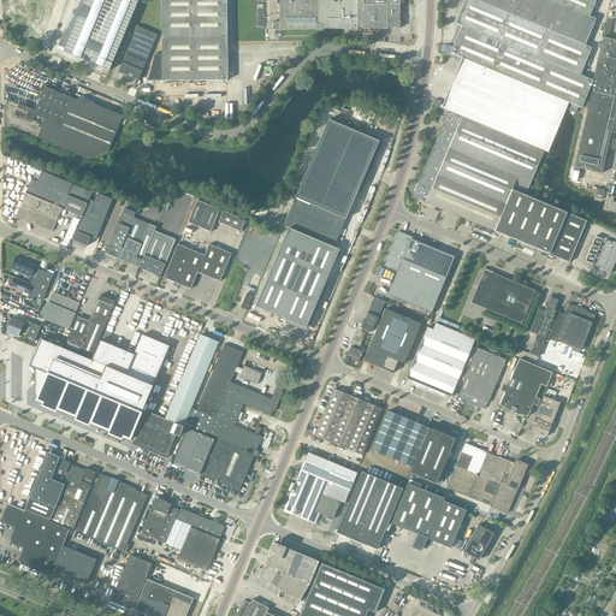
[(84,0),(64,52),(65,52),(72,55),(95,0),(84,0)]
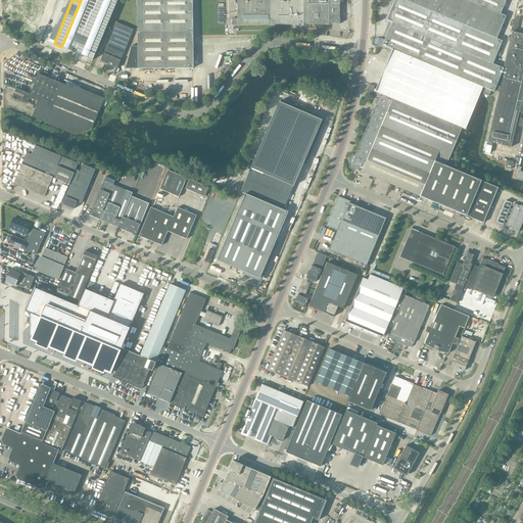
[(88,0),(69,47),(73,48),(72,51),(82,55),(104,0),(88,0)]
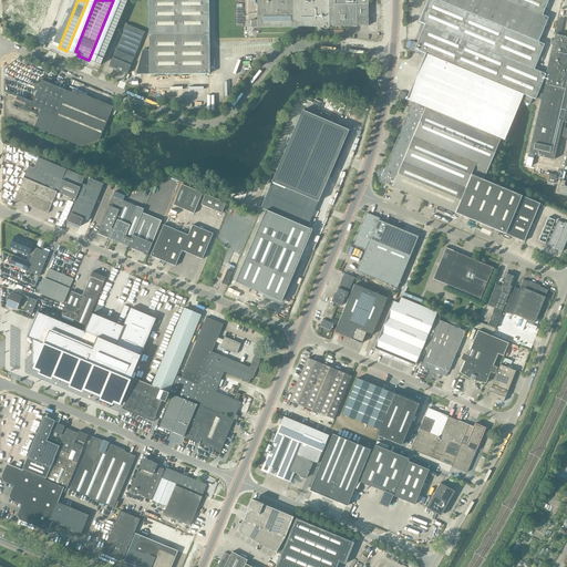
[(120,0),(94,62),(101,65),(127,0),(120,0)]
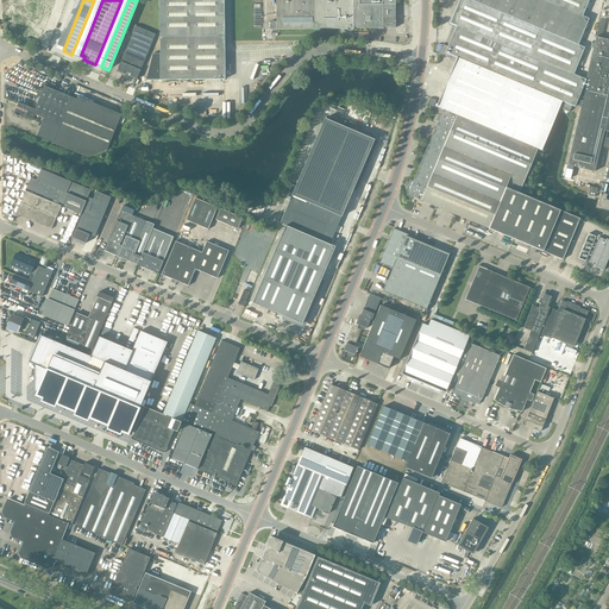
[(152,58),(146,80),(225,80),(224,0),(159,0),(161,55),(152,55),(152,58)]
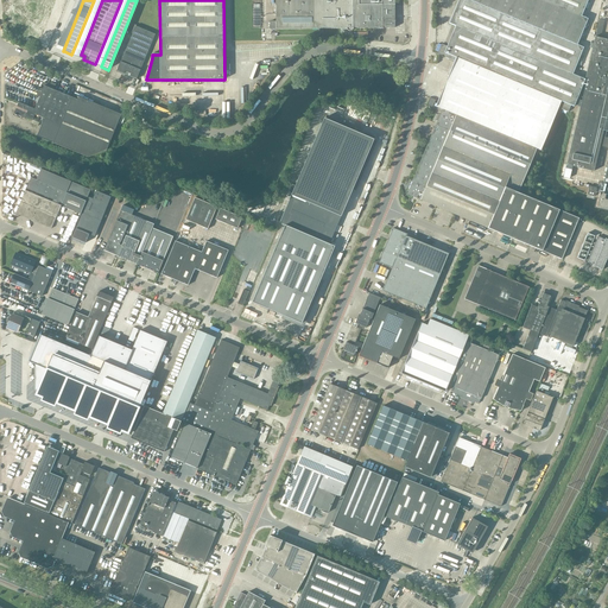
[(276,29),(347,29),(347,30),(348,31),(349,31),(350,31),(352,31),(353,31),(353,30),(354,30),(354,29),(396,27),(396,24),(394,0),(274,0),(276,21),(270,21),(270,29),(276,29)]
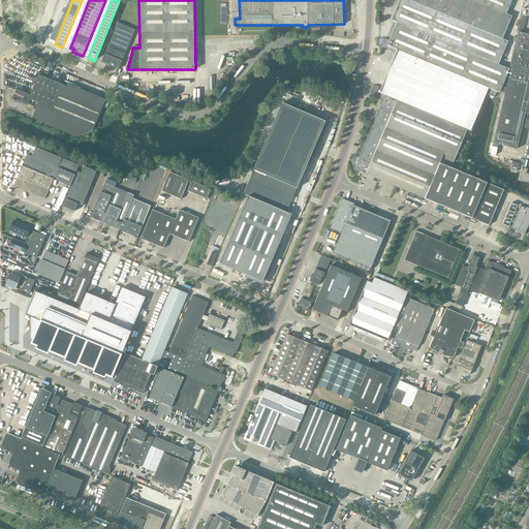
[(491,89),(489,95),(494,98),(494,97),(497,92),(499,93),(509,69),(498,65),(508,41),(502,39),(511,17),(506,14),(511,0),(399,0),(391,21),(397,23),(390,40),(384,38),(383,40),(381,47),(380,48),(381,48),(396,54),(398,50),(488,88),(490,89),(491,89)]
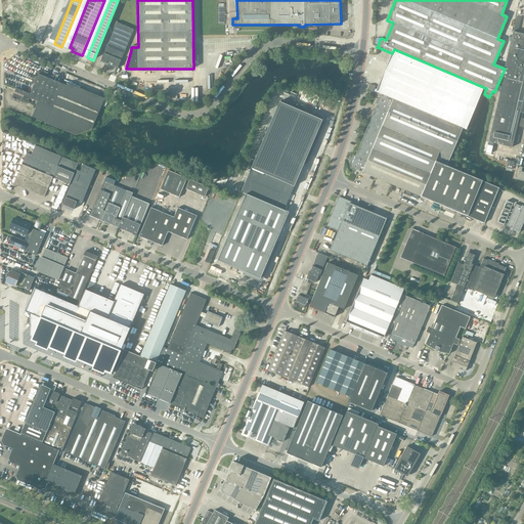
[(100,61),(117,69),(118,69),(134,30),(117,23),(118,22),(113,19),(110,28),(115,30),(100,61)]
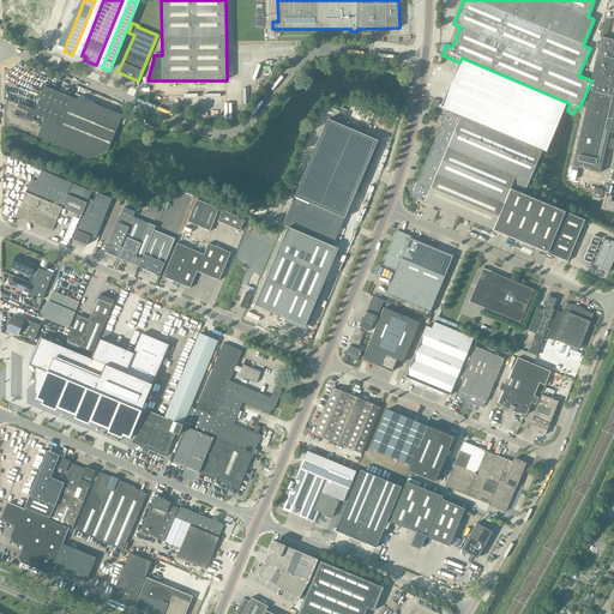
[(593,79),(577,148),(572,167),(600,174),(606,148),(612,149),(613,140),(611,139),(612,133),(613,133),(613,40),(601,37),(591,79),(593,79)]
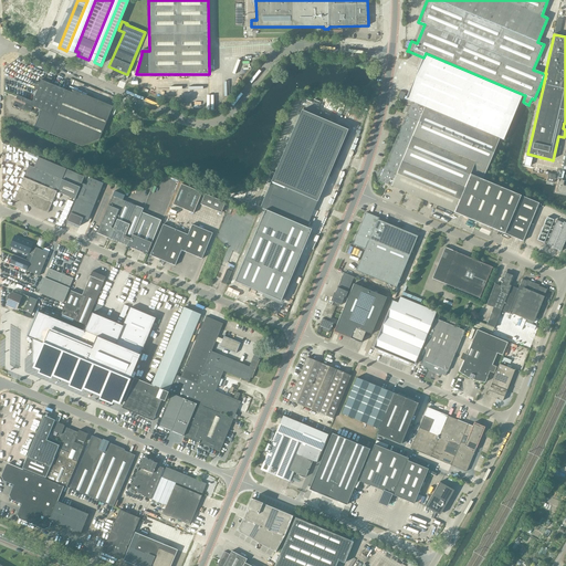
[(520,102),(522,94),(426,53),(423,58),(419,69),(408,93),(407,97),(406,96),(405,100),(404,98),(406,94),(400,92),(397,100),(400,101),(411,105),(412,102),(503,140),(504,137),(505,136),(505,135),(519,103),(520,102)]
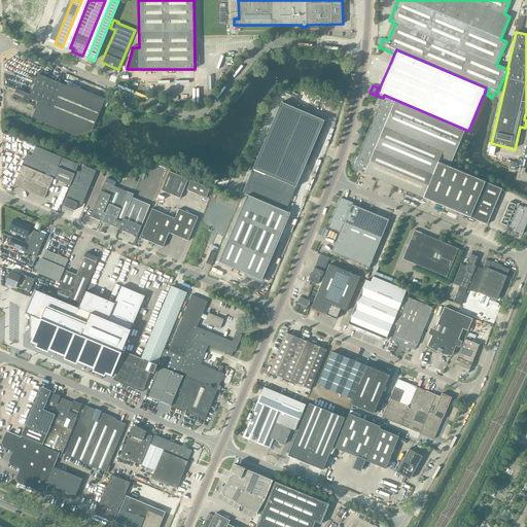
[(46,124),(78,137),(79,135),(91,131),(93,131),(105,99),(64,82),(63,84),(46,78),(47,75),(37,71),(34,78),(36,79),(30,95),(16,90),(12,100),(14,100),(15,100),(27,105),(28,103),(32,105),(34,101),(39,103),(33,118),(46,124)]
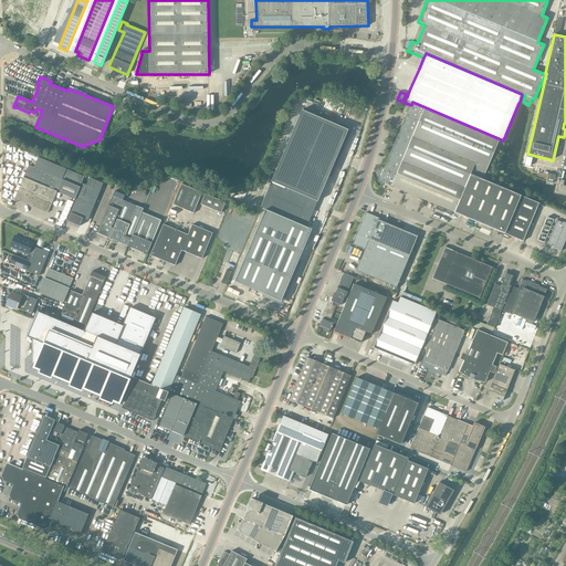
[(436,206),(453,213),(459,201),(470,174),(473,175),(482,179),(500,138),(412,102),(411,105),(406,116),(401,126),(384,169),(381,176),(379,181),(435,205),(436,206)]
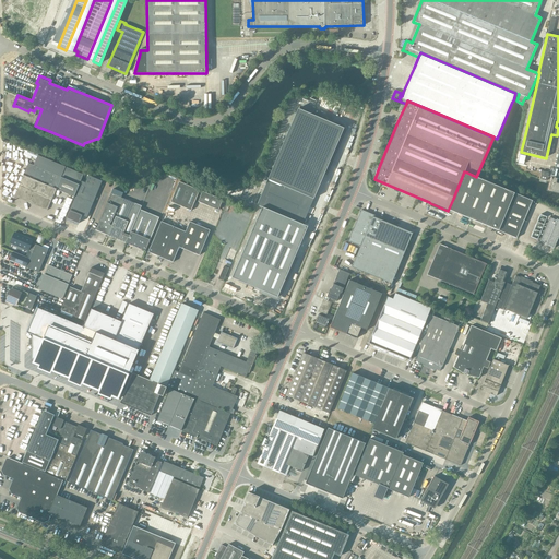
[(269,178),(257,205),(262,207),(302,225),(309,209),(344,129),(298,109),(272,170),(269,169),(265,177),(269,178)]
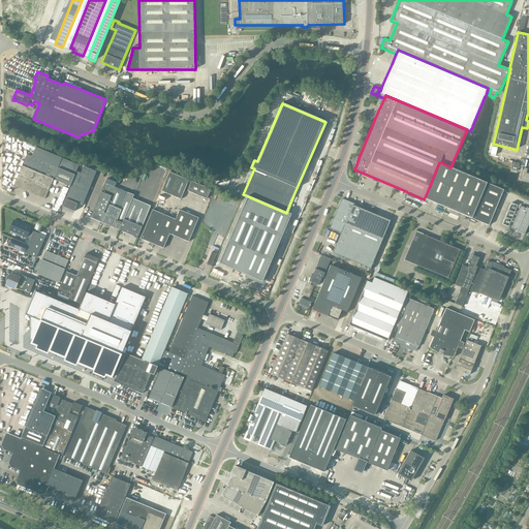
[(528,145),(525,160),(524,160),(522,167),(521,167),(518,179),(528,181),(528,145)]
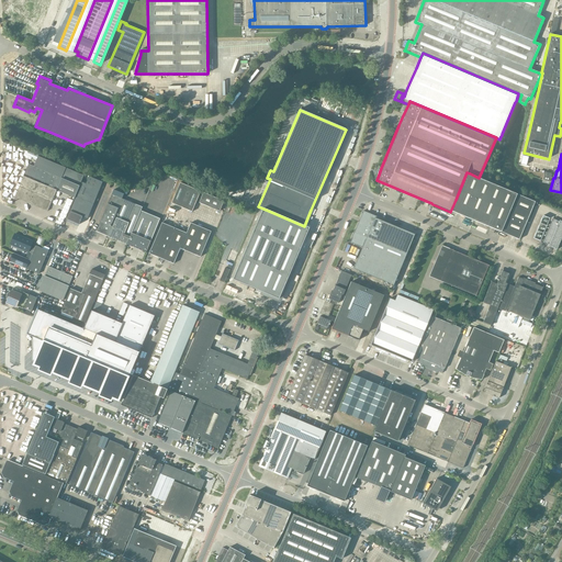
[(62,190),(60,192),(71,197),(75,199),(85,176),(38,157),(35,167),(29,164),(24,175),(58,188),(62,190)]
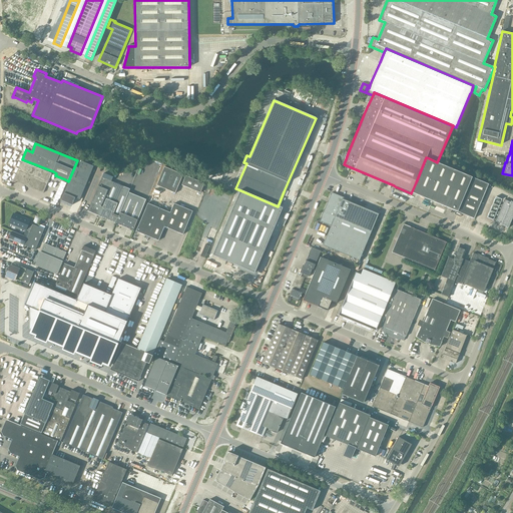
[(416,182),(411,193),(474,219),(488,184),(474,178),(439,163),(437,162),(429,158),(426,157),(416,182)]
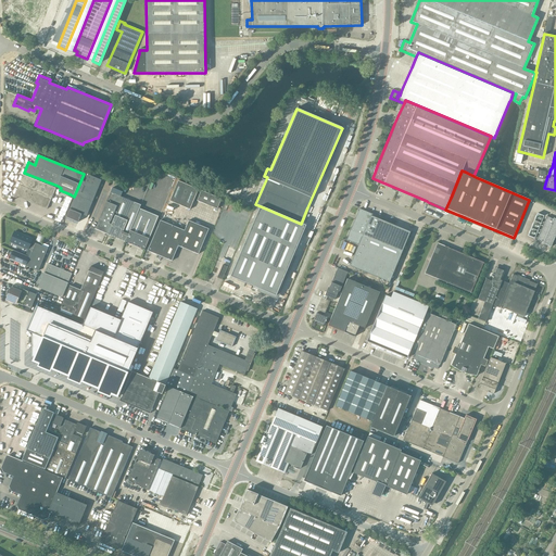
[(546,172),(540,171),(538,178),(544,180),(546,172)]
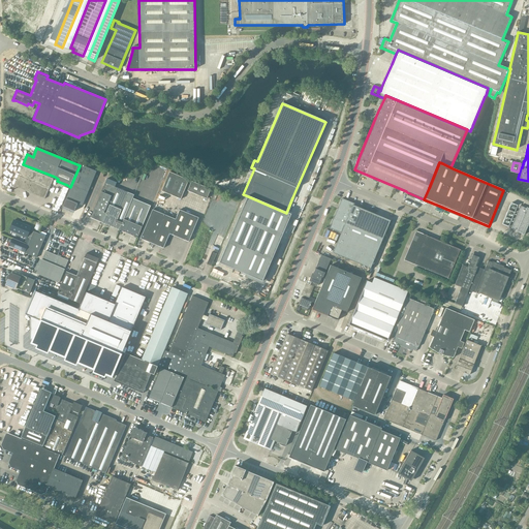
[(22,165),(18,176),(49,188),(53,179),(22,165)]
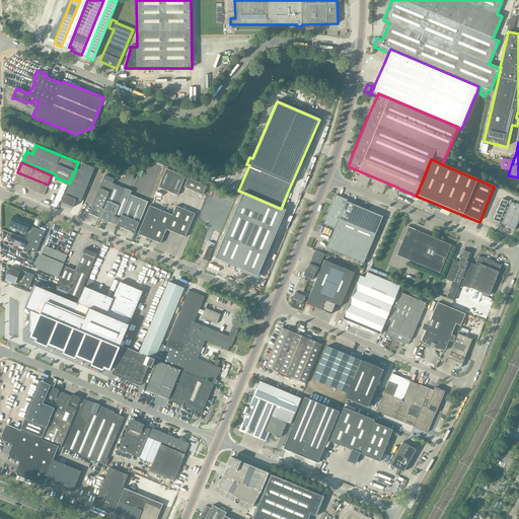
[(76,169),(62,203),(73,207),(76,200),(81,202),(82,199),(94,168),(82,163),(79,170),(76,169)]
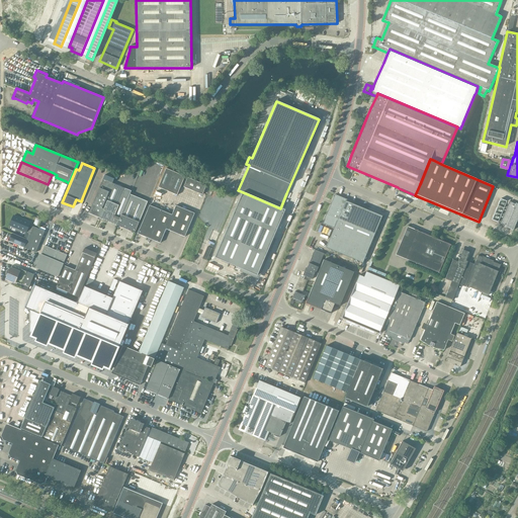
[(158,188),(177,196),(185,177),(166,169),(158,188)]
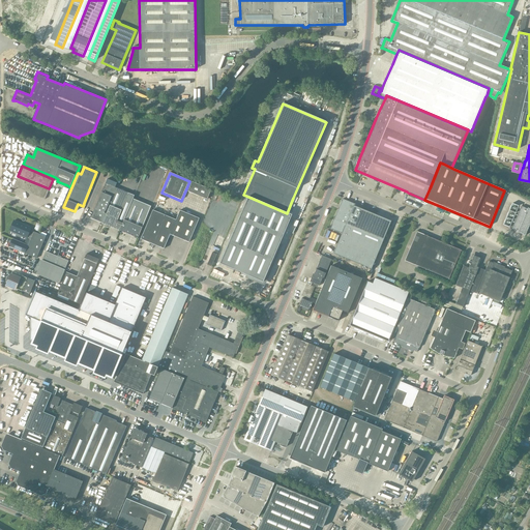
[(49,188),(18,176),(13,186),(29,193),(45,199),(49,188)]
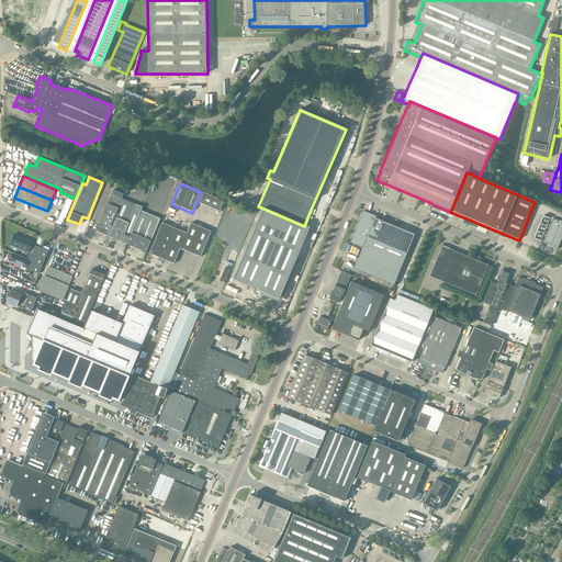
[(199,203),(206,206),(220,212),(224,202),(203,193),(199,203)]
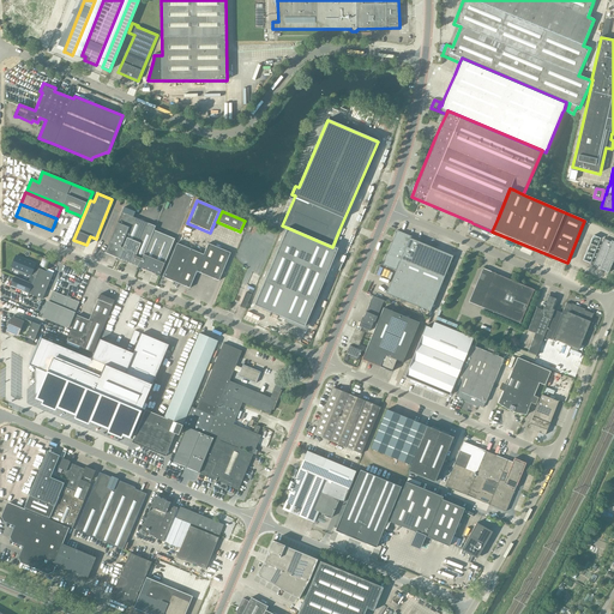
[(167,235),(155,230),(157,227),(150,224),(148,223),(134,217),(124,212),(114,235),(106,254),(110,256),(139,268),(160,276),(161,276),(176,240),(167,235)]
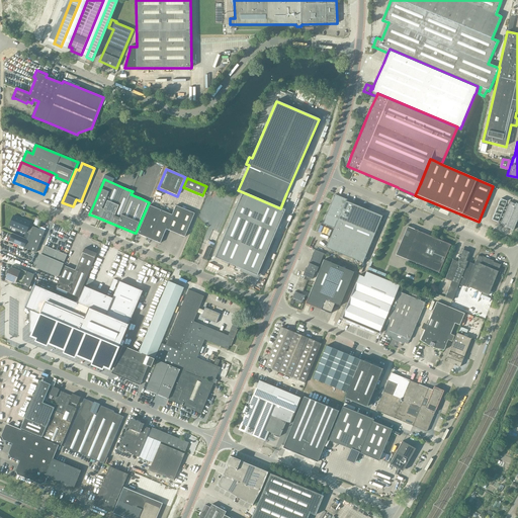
[(243,192),(214,258),(257,275),(285,210),(280,208),(243,192)]
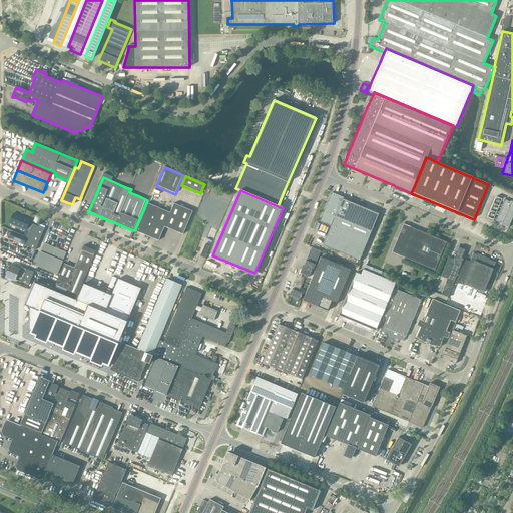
[(371,211),(370,210),(366,209),(356,204),(351,202),(345,200),(346,198),(341,196),(333,193),(331,196),(330,199),(330,200),(329,202),(324,212),(322,217),(321,221),(332,225),(323,245),(360,261),(379,214),(371,211)]
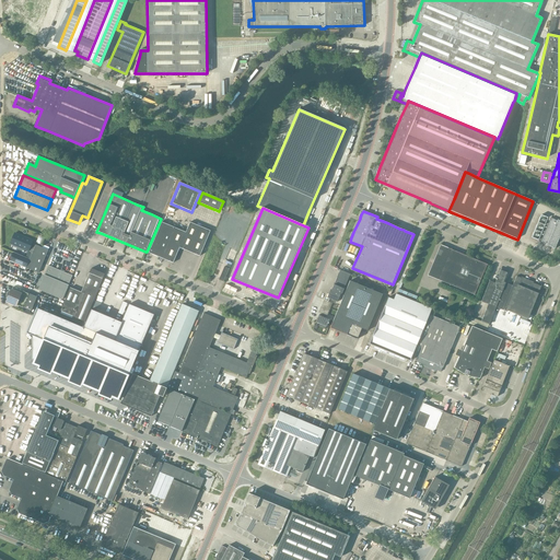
[(541,216),(532,237),(538,241),(548,218),(541,216)]
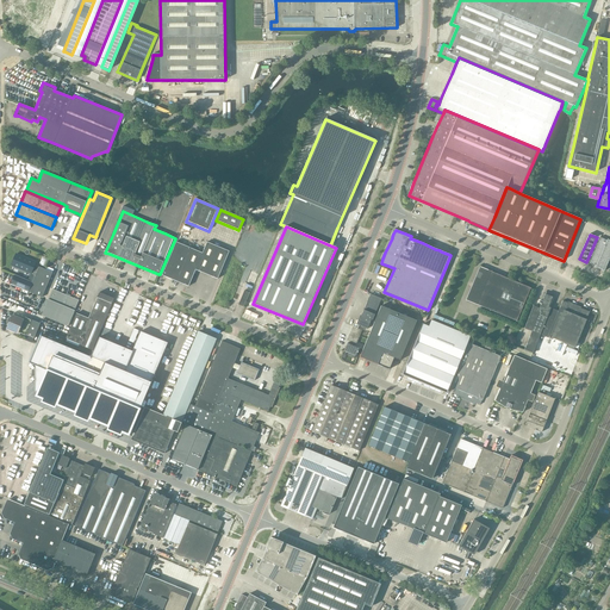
[(596,268),(604,272),(609,256),(609,241),(607,240),(607,241),(599,237),(589,265),(596,267),(596,268)]
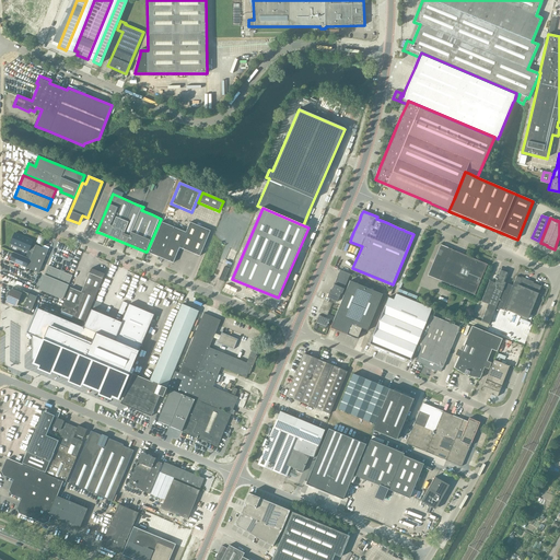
[(149,253),(161,258),(174,228),(162,222),(151,247),(149,253)]
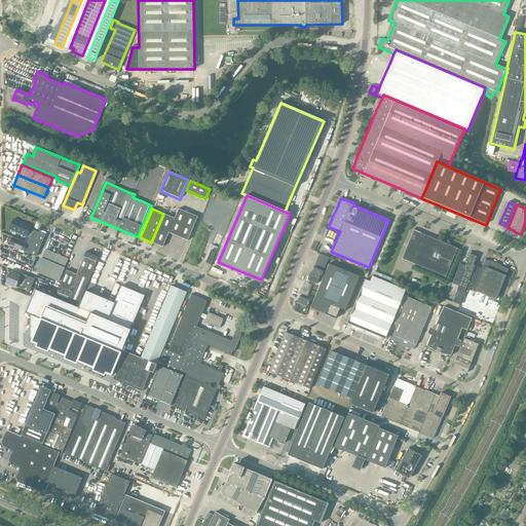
[(179,209),(175,218),(170,233),(176,235),(179,236),(188,213),(179,209)]
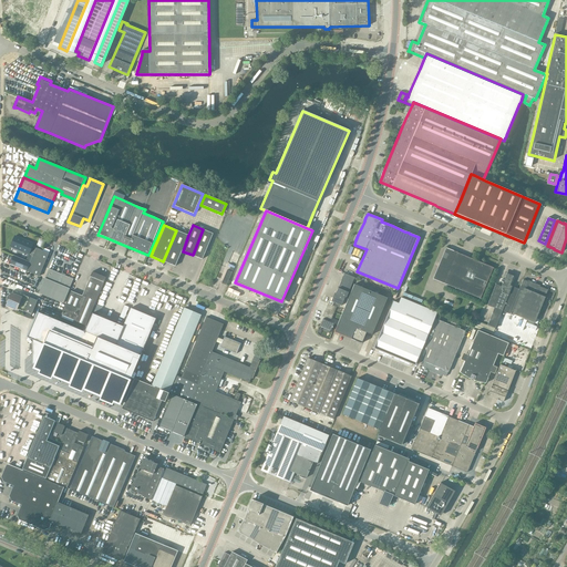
[(213,234),(203,229),(193,255),(203,259),(213,234)]
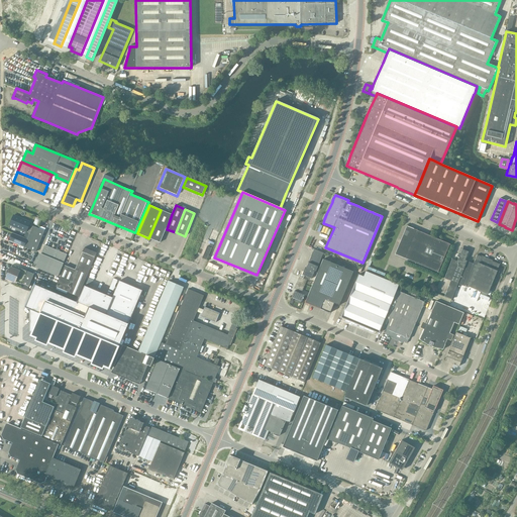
[(161,210),(148,238),(161,242),(167,229),(172,214),(161,210)]
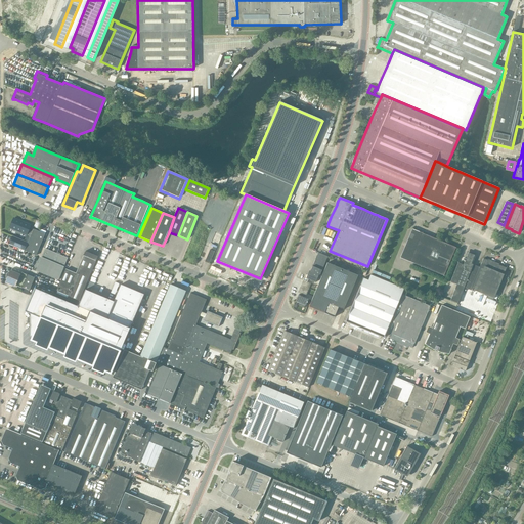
[(14,218),(10,226),(11,226),(28,233),(27,234),(31,236),(34,229),(30,227),(31,225),(20,221),(18,220),(14,218)]
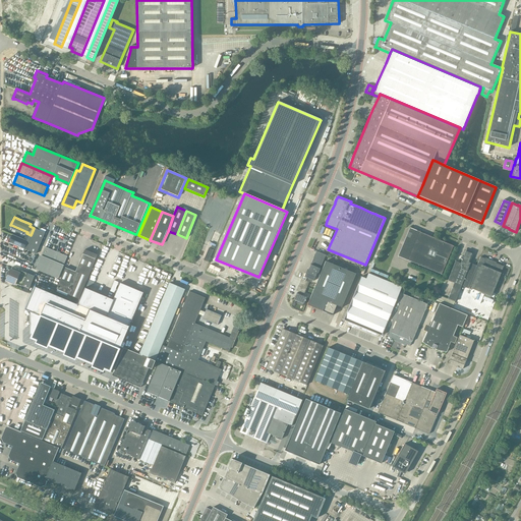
[(13,235),(9,243),(37,254),(45,233),(34,228),(31,235),(27,241),(13,235)]
